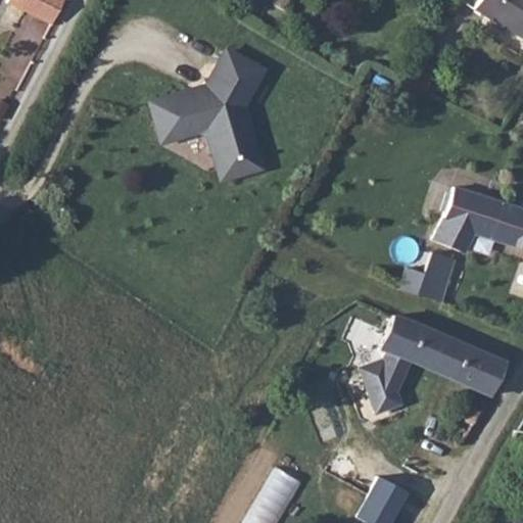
[(18,0),(15,7),(54,27),(65,3),(66,1),(64,0),(18,0)]
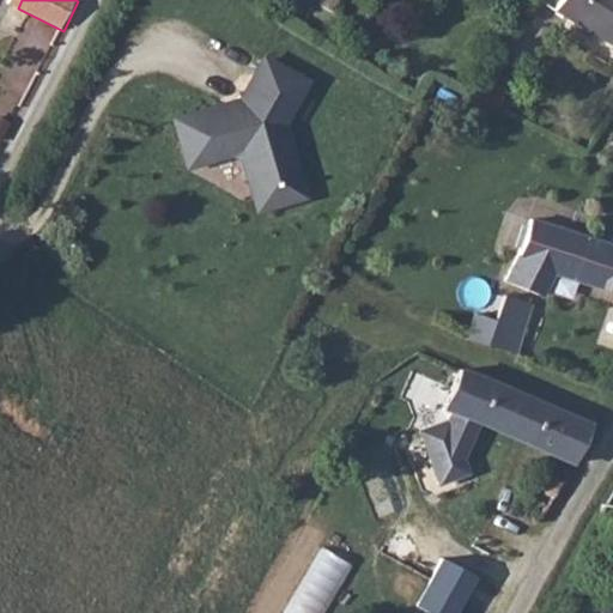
[(612,0),(565,0),(557,14),(612,44),(612,0)]
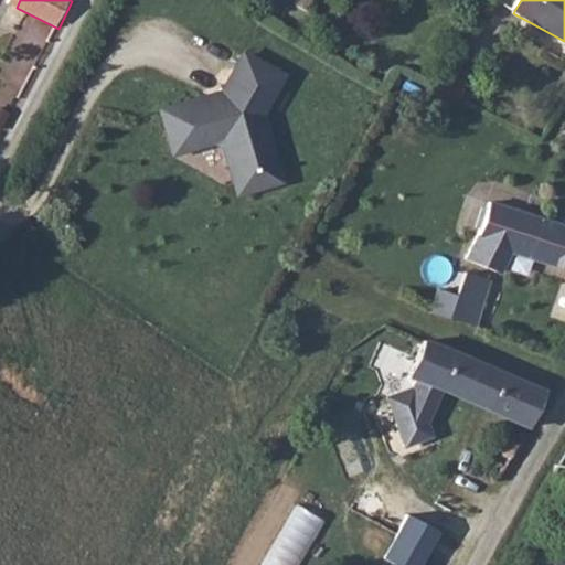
[(203,99),(159,110),(170,153),(211,144),(223,144),(231,174),(273,163),(259,112),(280,74),(242,53),(215,102),(203,99)]
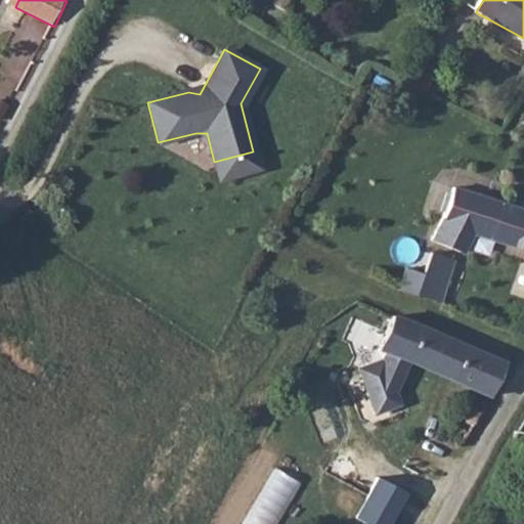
[(253,151),(214,162),(218,177),(258,167),(253,151)]
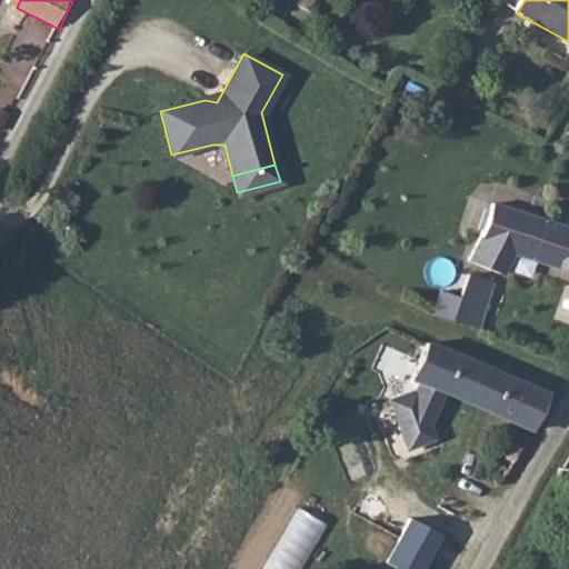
[(485,235),(471,262),(505,275),(520,247),(568,263),(568,223),(497,199),(485,235)]
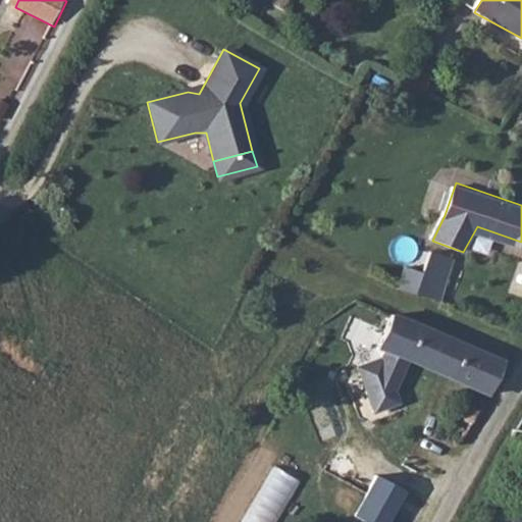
[(424,269),(414,291),(437,300),(456,256),(432,247),(431,250),(424,269)]
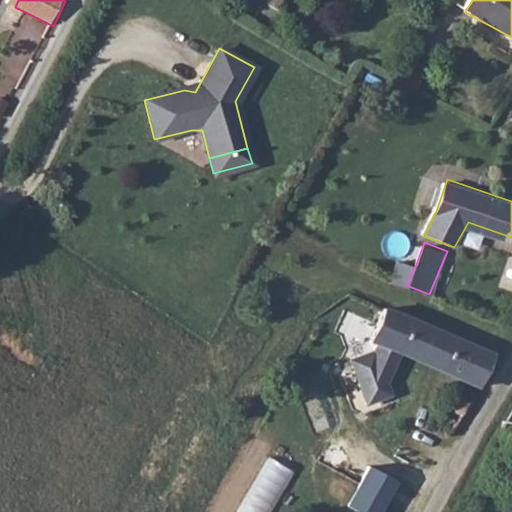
[(399,258),(391,280),(406,285),(416,264),(399,258)]
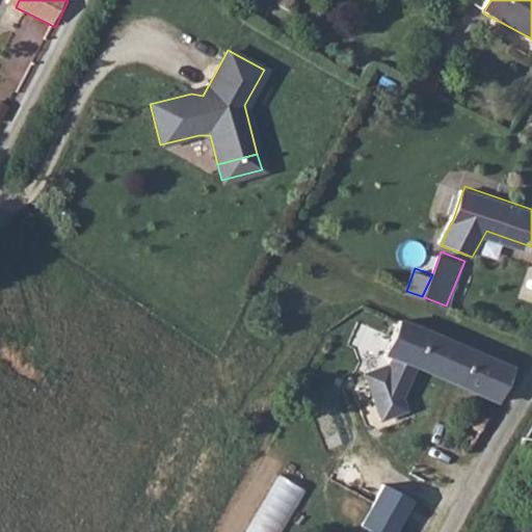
[(382,347),(434,367),(435,366),(447,336),(402,318),(392,314),(382,347)]
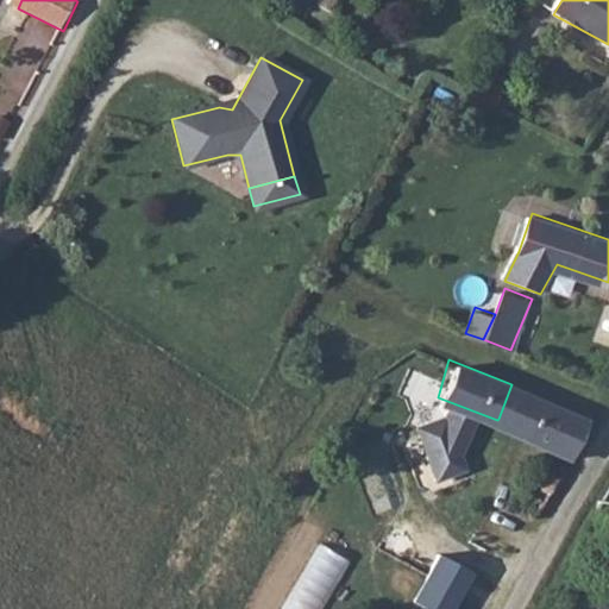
[(498,419),(497,420),(570,449),(581,428),(582,410),(512,384),(498,419)]
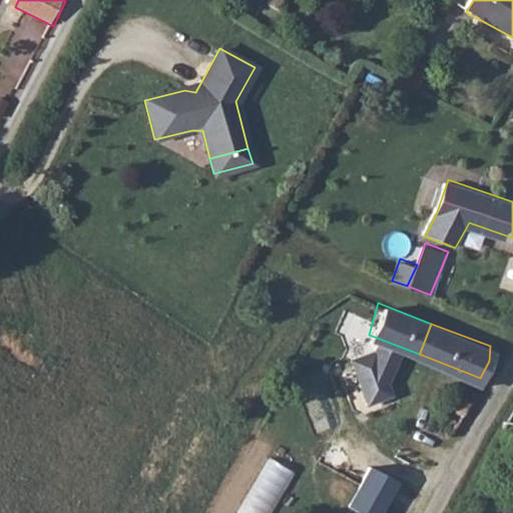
[(435,421),(451,430),(470,396),(452,387),(435,421)]
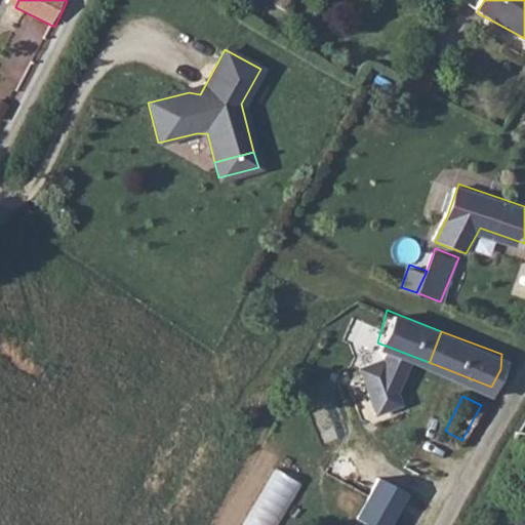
[(273,466),(240,524),(276,524),(300,481),(273,466)]
